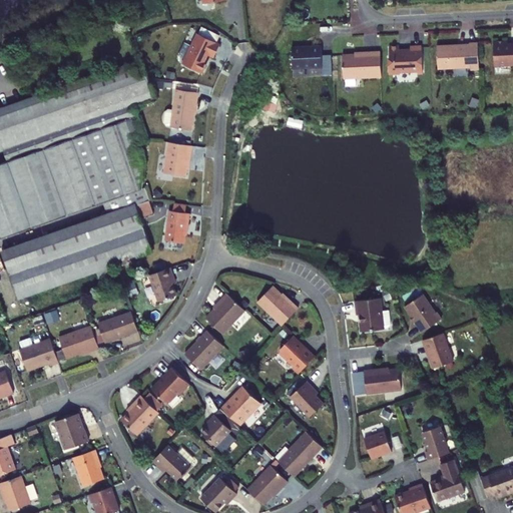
[(214,58),(220,45),(197,34),(182,64),(201,73),(210,56),(214,58)]
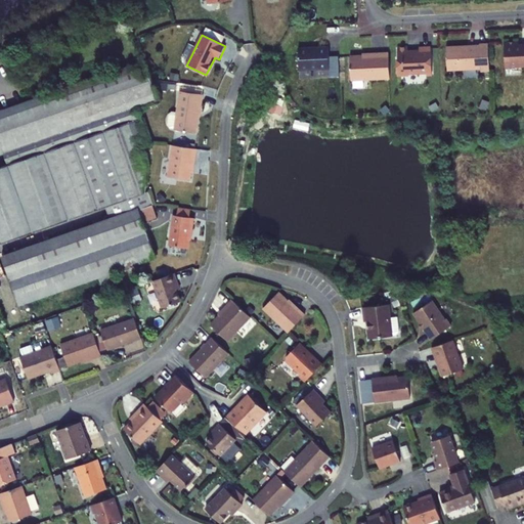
[(523,67),(523,44),(519,44),(519,42),(505,42),(506,68),(523,67)]
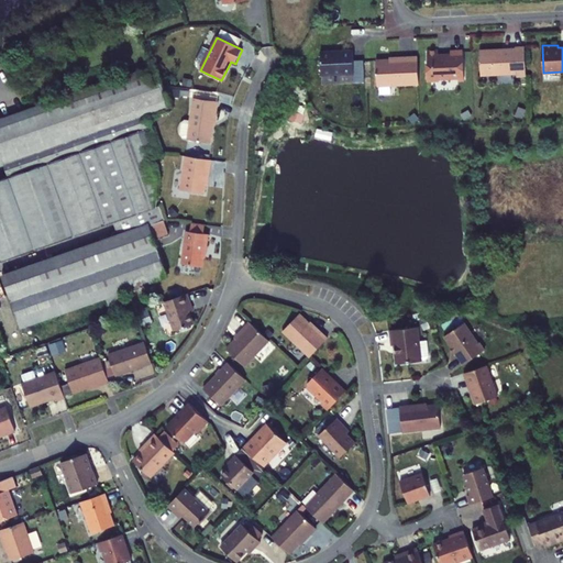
[(526,76),(525,46),(516,46),(516,48),(479,50),(481,75),(517,74),(517,76),(526,76)]
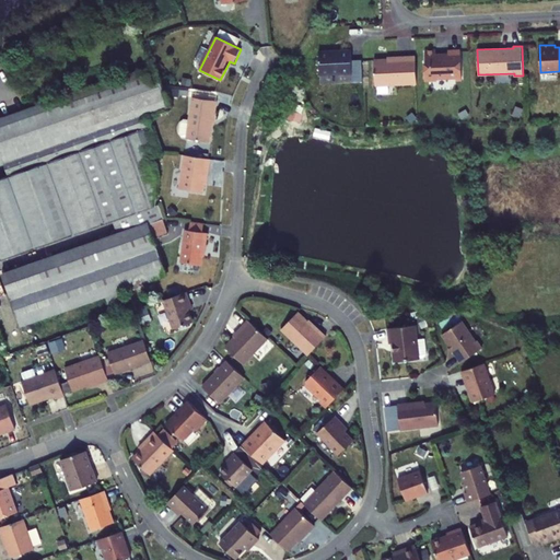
[(318,51),(319,76),(352,74),(351,49),(318,51)]
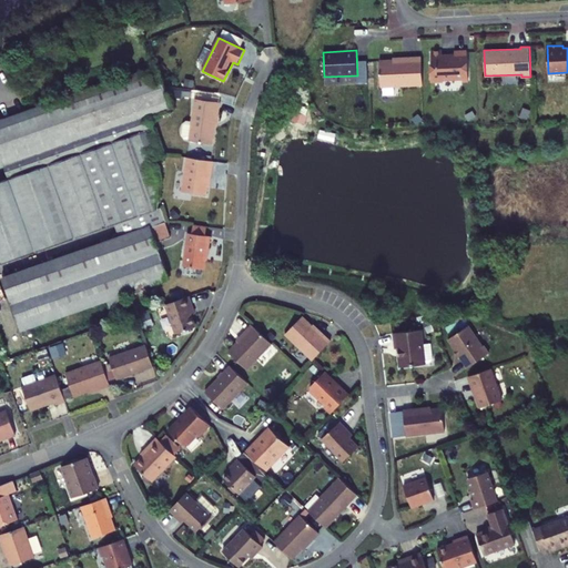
[(443,80),(468,79),(467,51),(455,51),(455,54),(443,56),(442,51),(430,51),(432,67),(430,67),(430,81),(432,81),(434,82),(440,82),(443,80)]
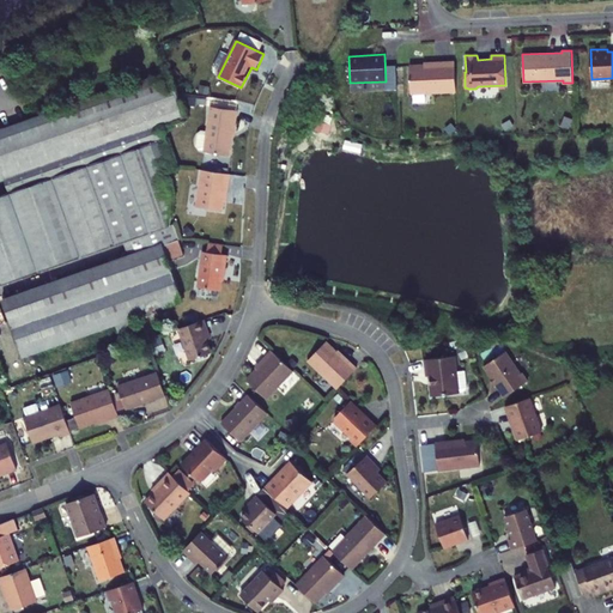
[(456,92),(455,62),(444,62),(444,65),(424,65),(410,66),(411,93),(456,92)]
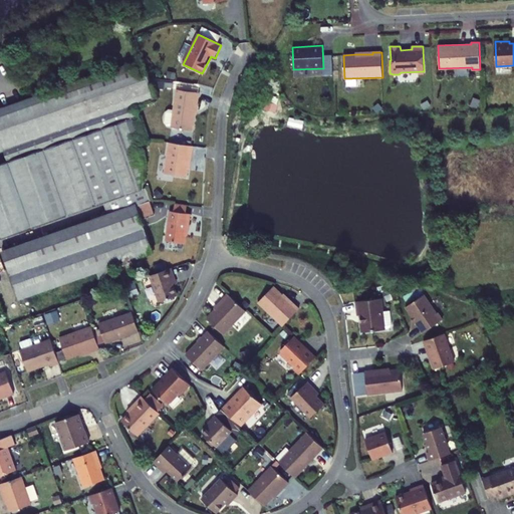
[(152,200),(147,188),(143,190),(147,163),(141,147),(150,143),(141,116),(139,116),(135,104),(157,96),(144,60),(0,110),(0,108),(0,151),(4,150),(8,162),(0,164),(0,239),(104,203),(108,215),(2,252),(18,299),(96,271),(99,279),(111,275),(108,267),(153,252),(137,206),(152,200)]
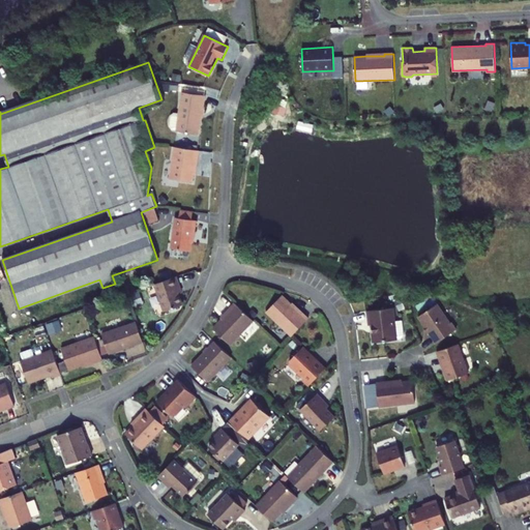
[(176,131),(198,135),(203,104),(204,104),(205,95),(182,92),(179,114),(175,114),(172,116),(170,126),(172,129),(172,130),(177,131),(176,131)]
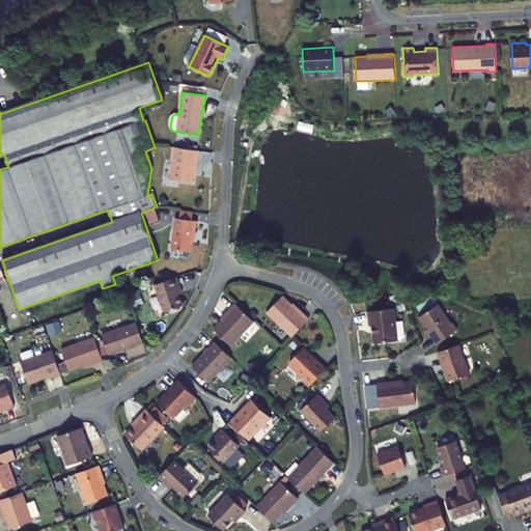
[(175,147),(170,179),(193,183),(196,160),(198,160),(199,151),(175,147)]
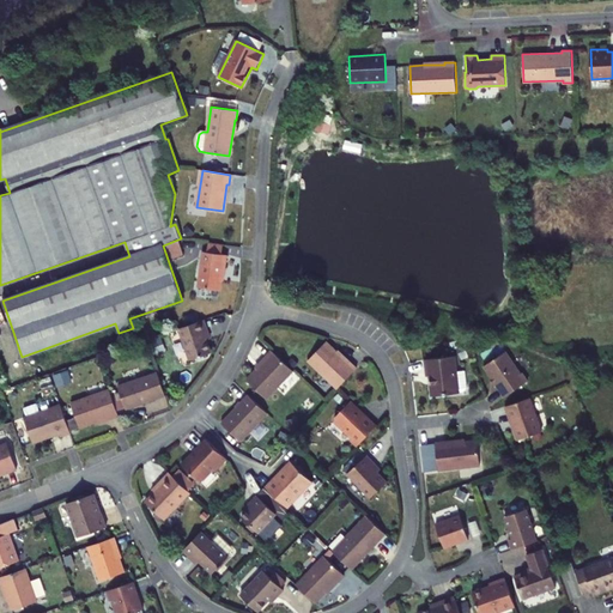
[(223,244),(208,243),(207,253),(222,255),(223,244)]
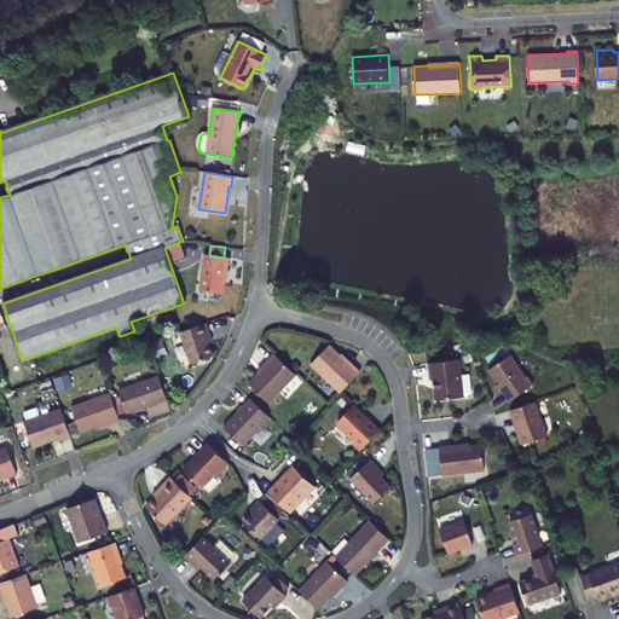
[(206,254),(201,290),(221,294),(224,278),(225,278),(229,258),(224,258),(209,255),(206,254)]
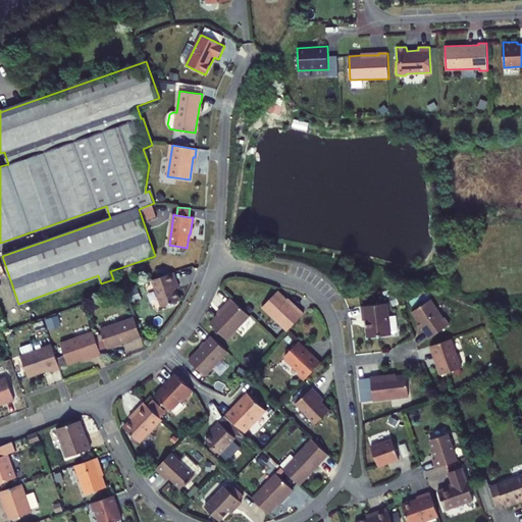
[(176,280),(173,272),(162,276),(152,280),(162,307),(180,301),(173,281),(176,280)]
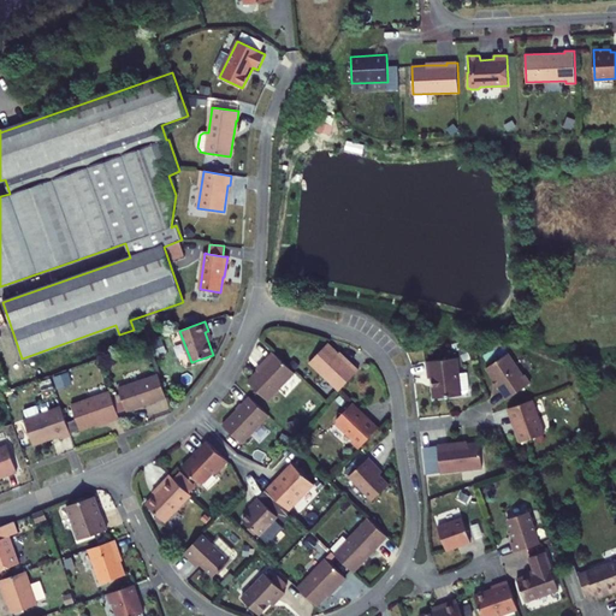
[(329,343),(309,362),(339,391),(359,371),(351,363),(350,365),(329,343)]
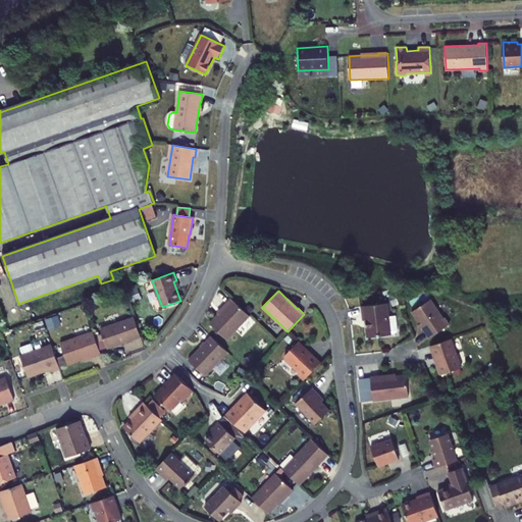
[(226,306),(209,323),(226,340),(250,316),(231,299),(225,305),(226,306)]
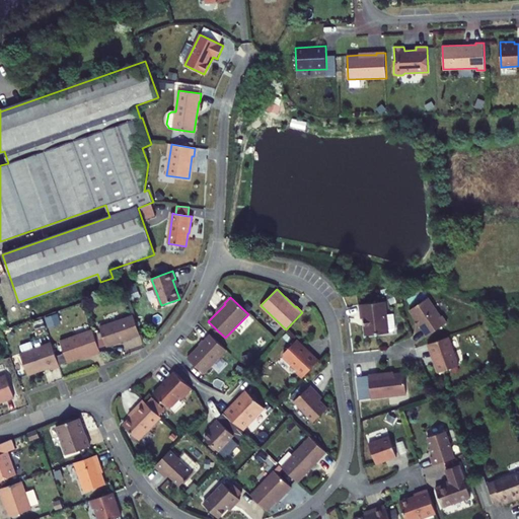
[(429,298),(410,310),(428,337),(447,322),(442,315),(441,316),(429,298)]
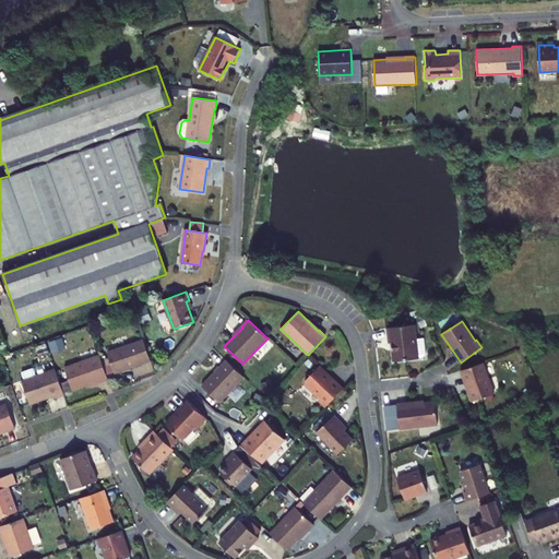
[(394,361),(419,358),(415,324),(388,328),(390,344),(392,343),(394,361)]
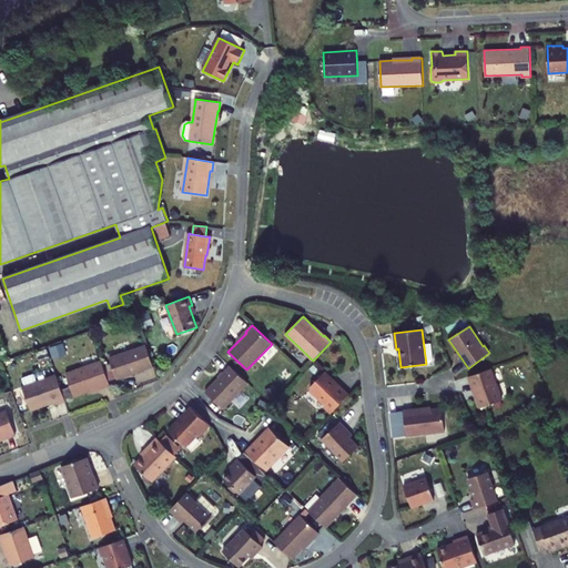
[(146,345),(109,358),(117,379),(153,366),(146,345)]
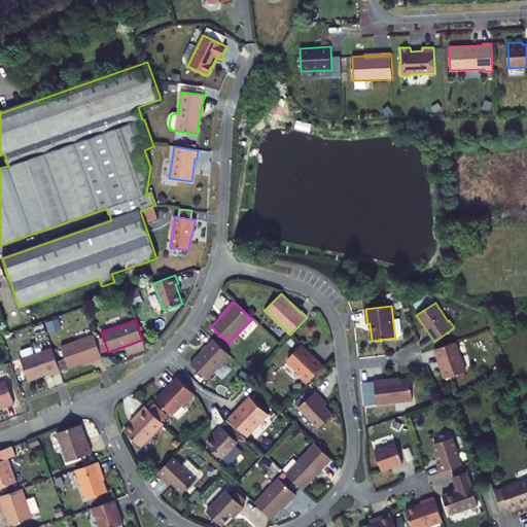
[(95,360),(102,358),(94,336),(61,347),(64,356),(69,369),(94,359),(95,360)]
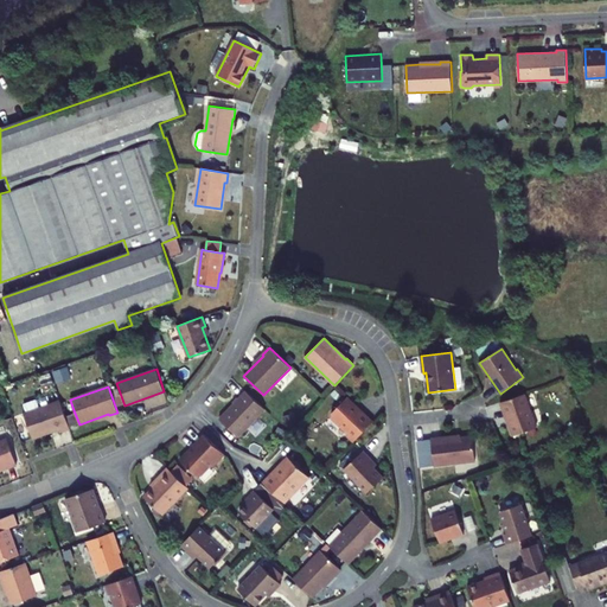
[(246,391),(219,419),(238,438),(266,409),(246,391)]
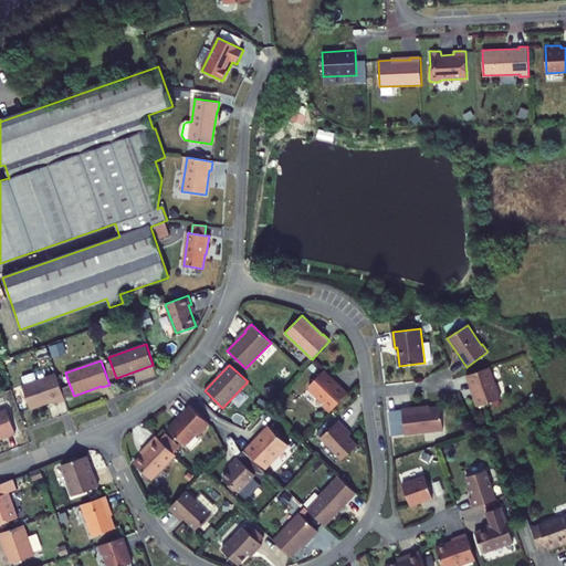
[(472,390),(478,407),(501,399),(490,367),(467,376),(472,390)]
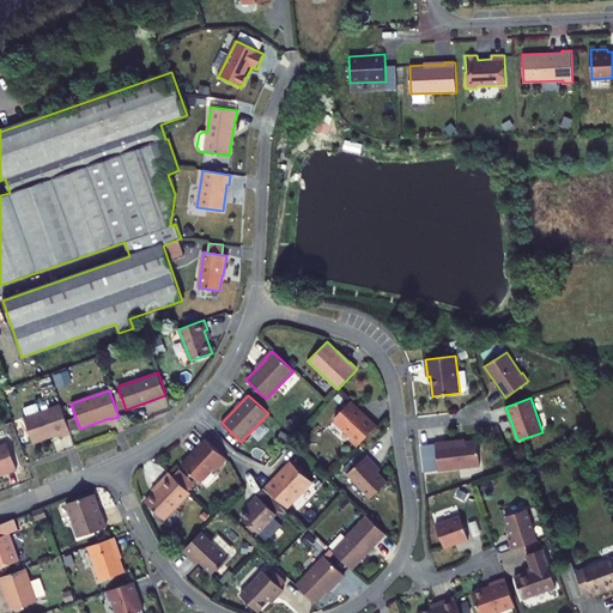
[(357,447),(377,426),(365,414),(364,416),(359,411),(359,408),(351,401),(334,418),(334,422),(350,436),(350,439),(357,447)]
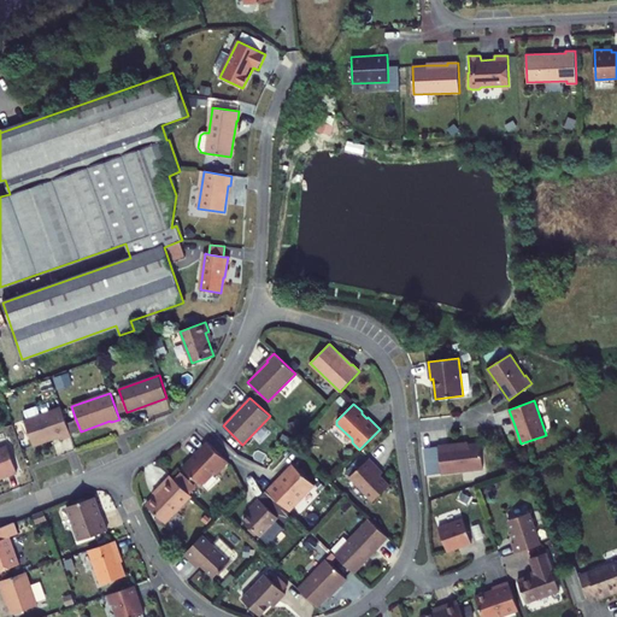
[(65,421),(62,407),(24,421),(27,429),(33,445),(33,446),(60,438),(62,440),(71,436),(70,434),(65,421)]
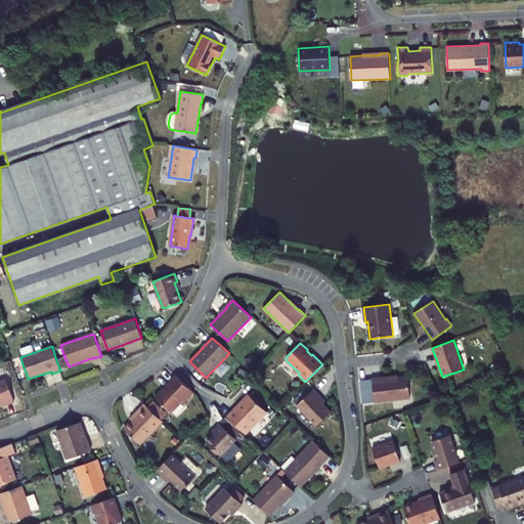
[(55,357),(59,368),(69,366),(63,354),(55,357)]
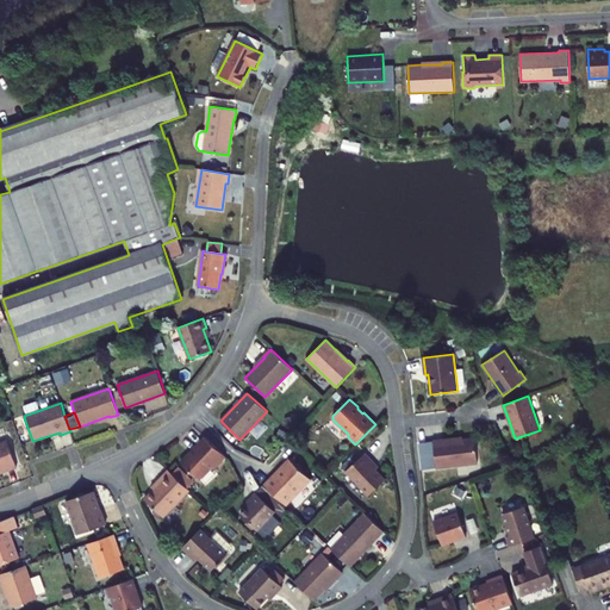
[(24,416),(13,419),(17,428),(26,424),(24,416)]
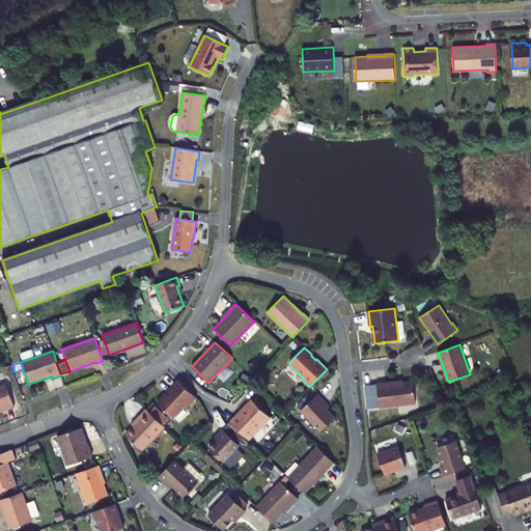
[(15,372),(19,386),(28,383),(23,369),(15,372)]
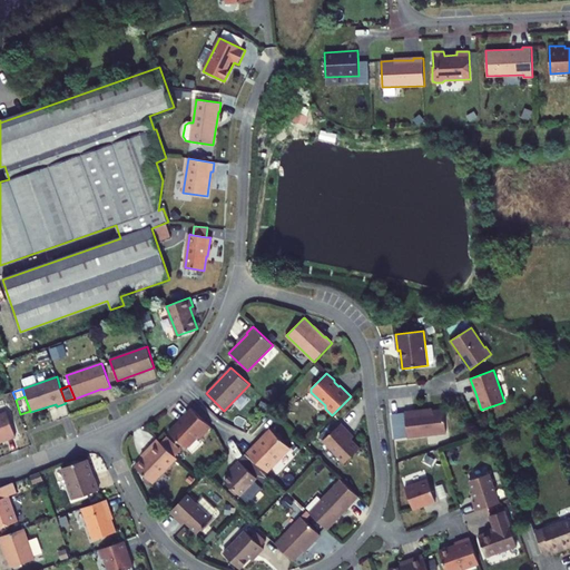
[(210,426),(192,409),(182,419),(182,420),(178,424),(176,424),(168,432),(184,446),(189,446),(197,439),(199,439),(210,426)]
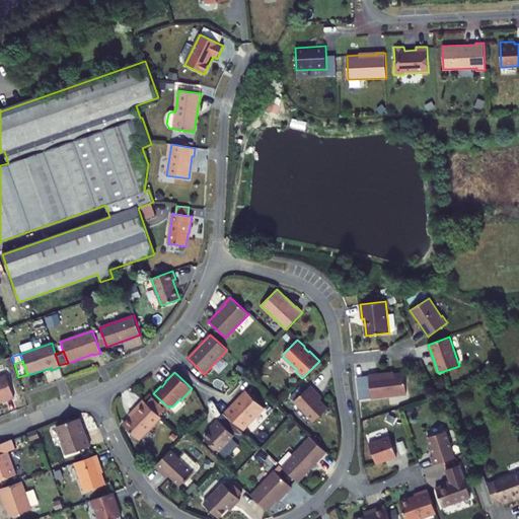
[(377,374),(369,375),(371,398),(406,394),(404,373),(377,376),(377,374)]
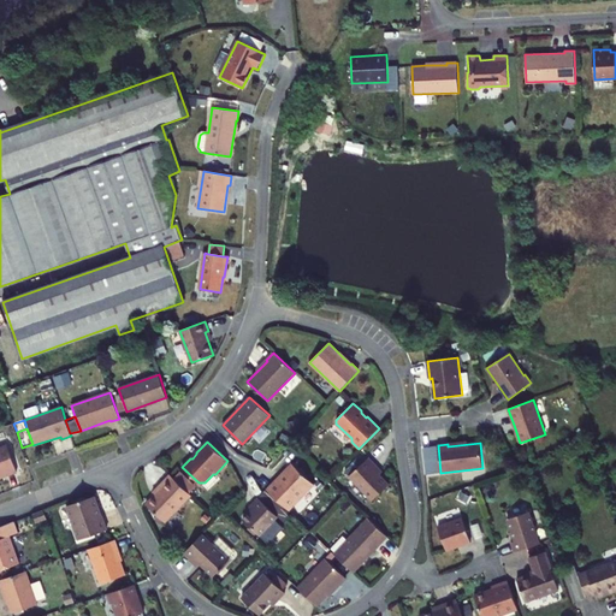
[(7,445),(0,448),(0,475),(4,474),(5,477),(17,472),(7,445)]
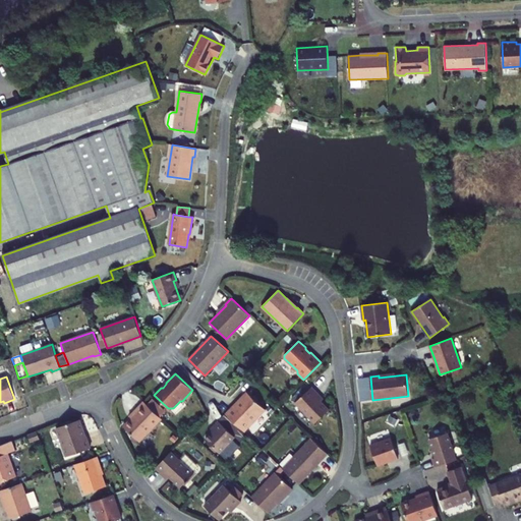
[(315,423),(329,410),(315,396),(317,394),(311,387),(295,402),(315,423)]
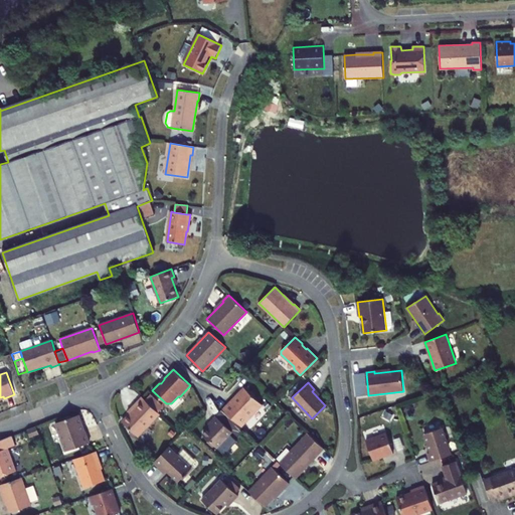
[(241,427),(263,404),(245,388),(233,401),(232,399),(222,409),(241,427)]
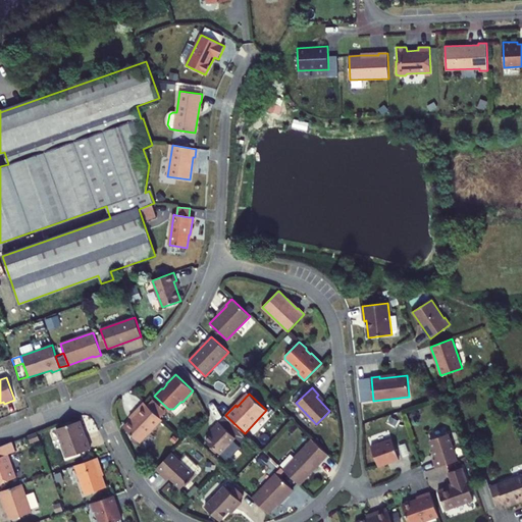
[(123,427),(140,442),(162,419),(144,402),(138,409),(140,410),(123,427)]
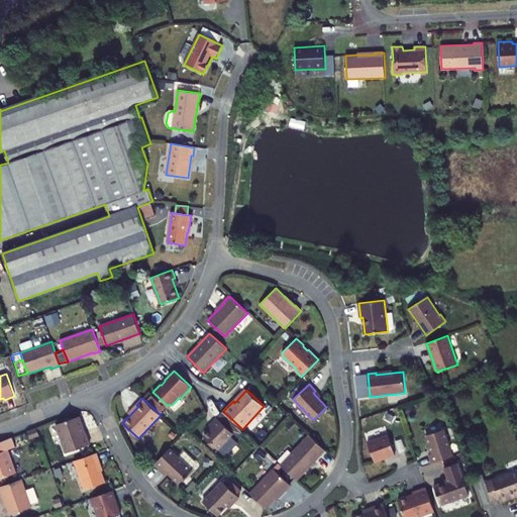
[(233,433),(239,439),(244,433),(223,412),(217,418),(233,433)]
